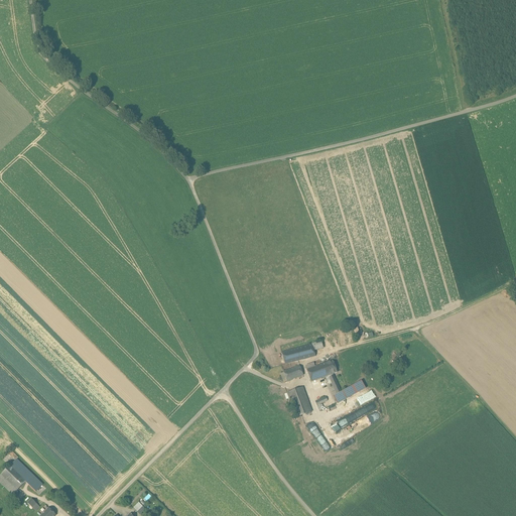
[(321,341),(312,344),(312,345),(314,350),(324,348),(321,341)]
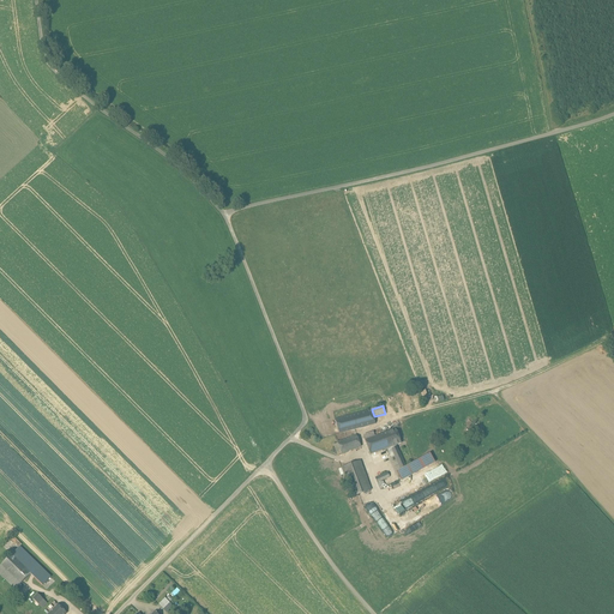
[(372,410),(336,420),(339,433),(375,423),(374,416),(372,410)]
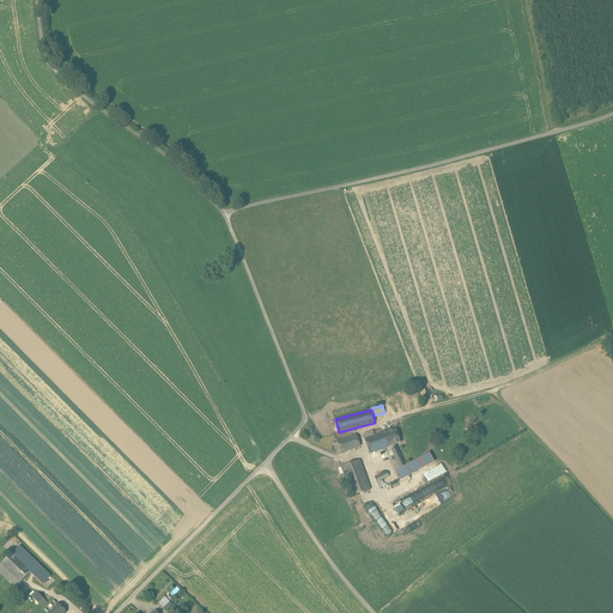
[(395,428),(381,434),(387,447),(401,442),(395,428)]
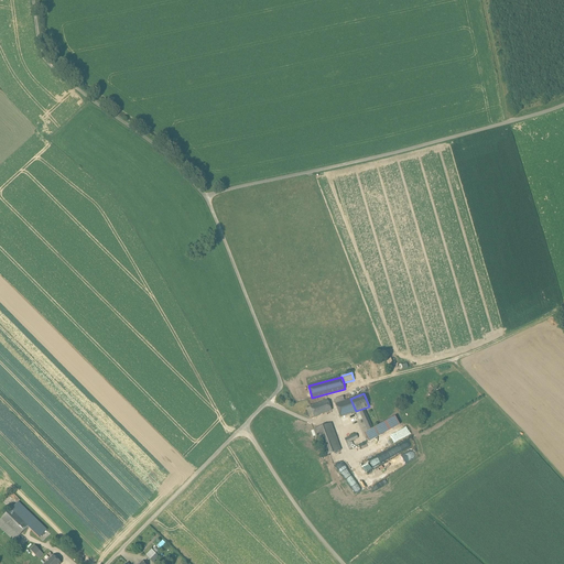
[(345,401),(335,404),(340,418),(356,411),(350,399),(345,401)]
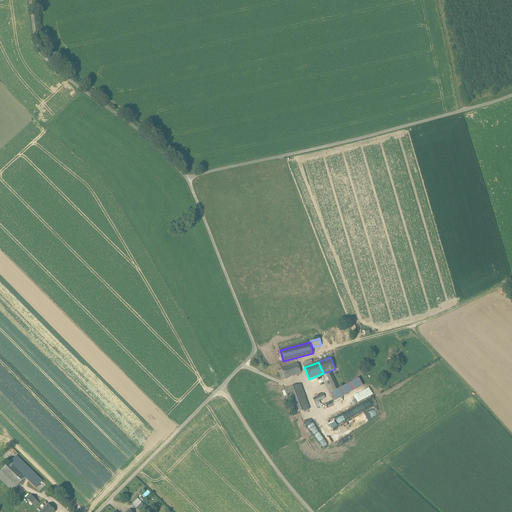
[(297,363),(281,369),(285,379),(301,372),(297,363)]
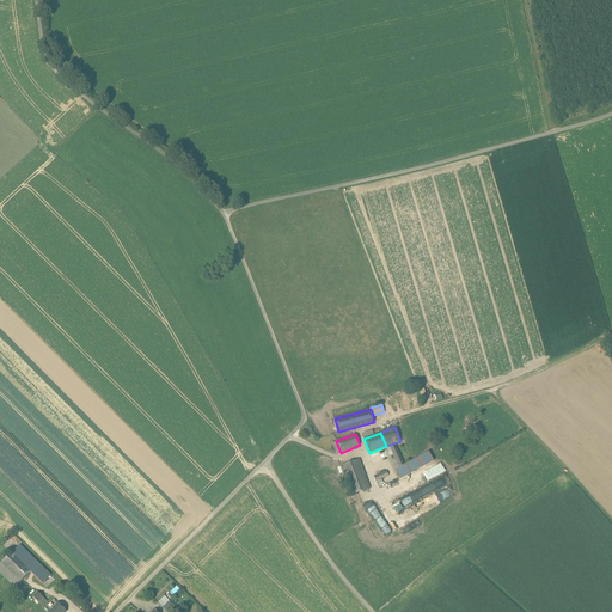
[(390,448),(399,469),(405,465),(396,446),(390,448)]
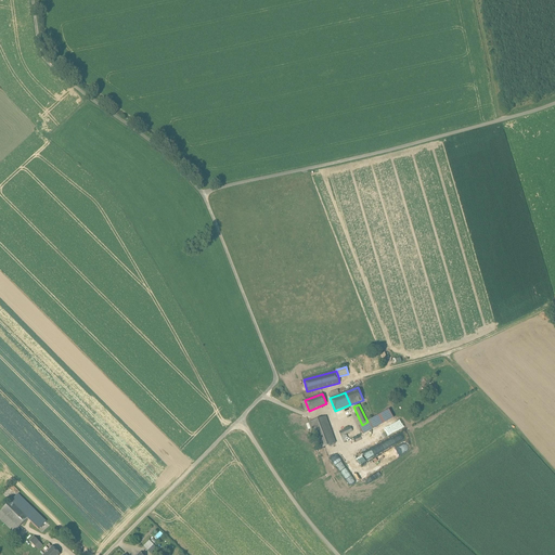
[(363,435),(392,418),(388,410),(368,422),(362,425),(359,426),(363,435)]
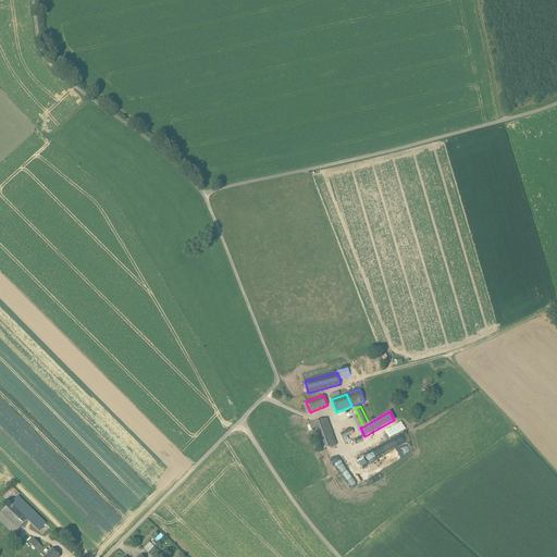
[(326,419),(310,425),(320,452),(336,445),(326,419)]
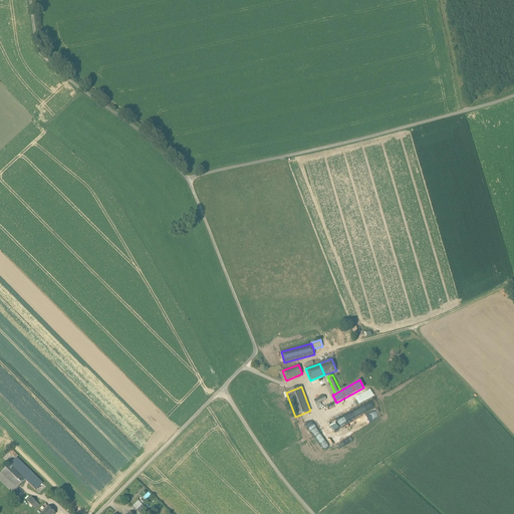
[(350,408),(373,396),(370,391),(347,402),(350,408)]
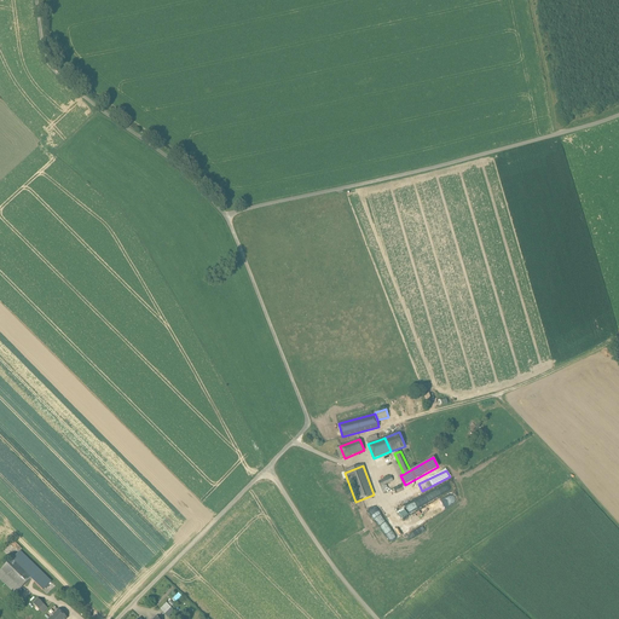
[(391,475),(379,481),(383,492),(388,490),(385,484),(393,480),(391,475)]
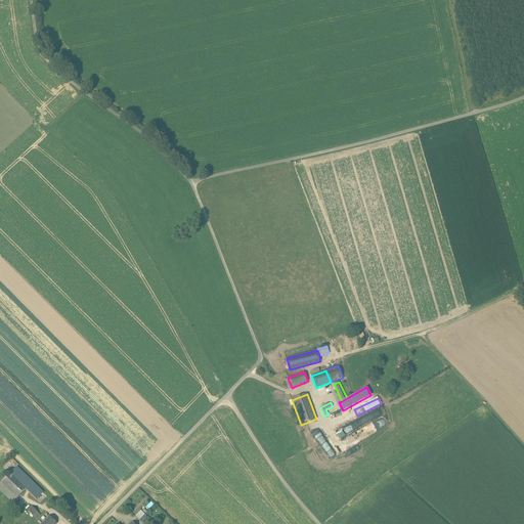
[(367,417),(334,434),(337,439),(370,423),(367,417)]
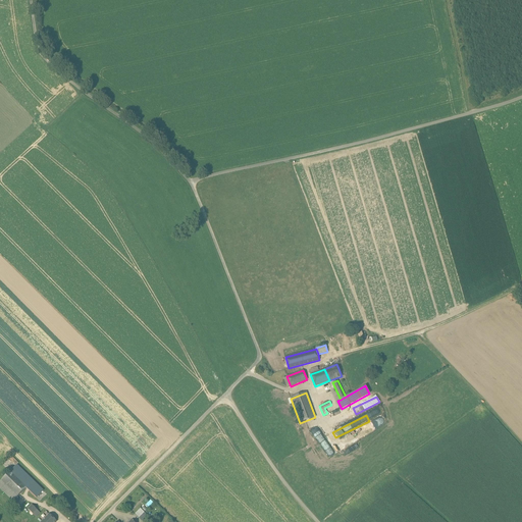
[(327,422),(329,427),(343,422),(340,417),(327,422)]
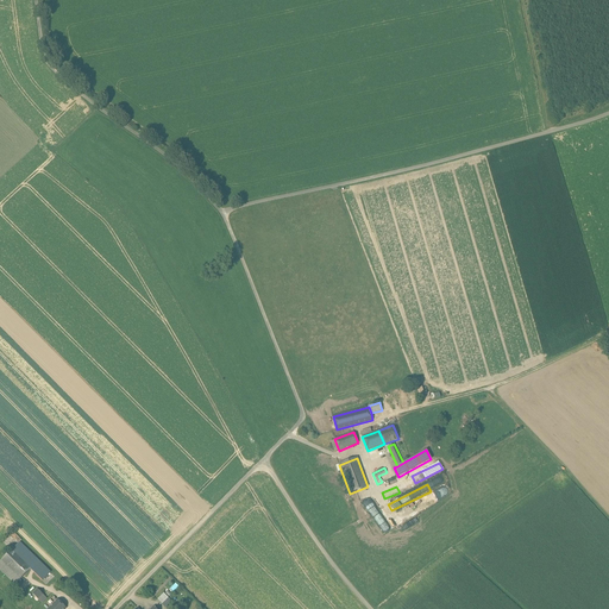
[(445,489),(395,514),(399,520),(449,495),(445,489)]
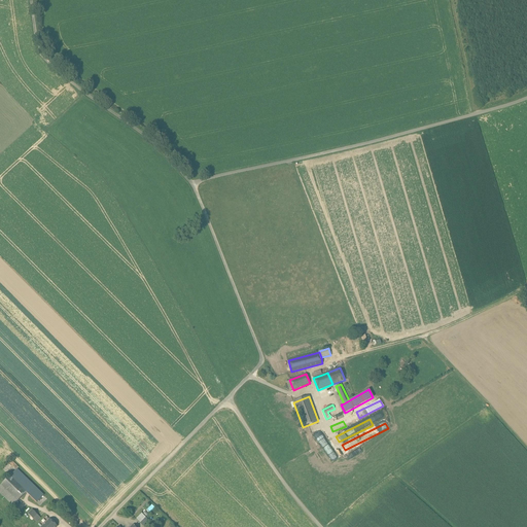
[(43,495),(16,468),(10,476),(27,492),(26,492),(36,502),(43,495)]
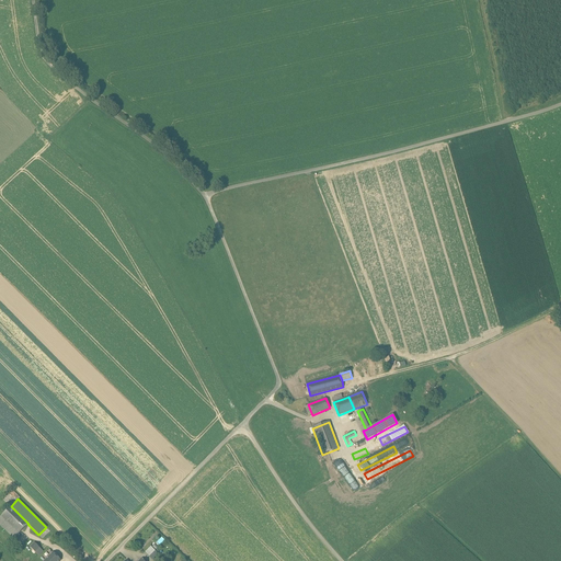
[(29,524),(11,506),(1,516),(19,533),(27,524),(29,524)]
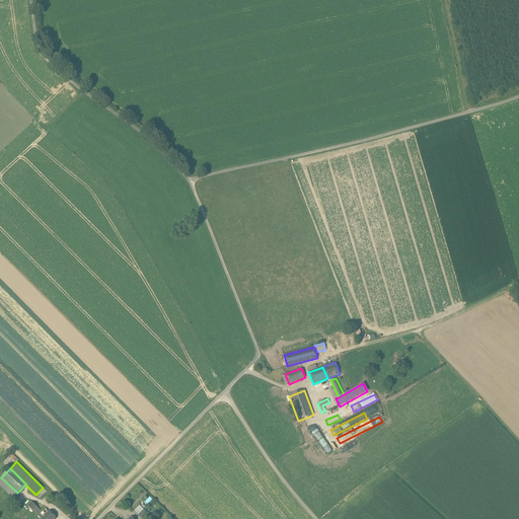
[(17,493),(1,477),(0,477),(0,484),(13,498),(17,493)]
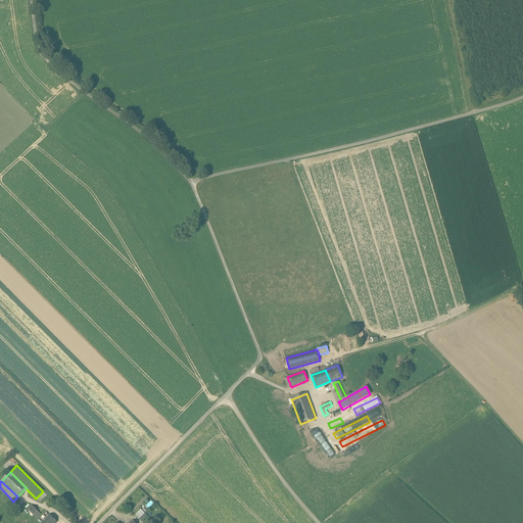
[(32,506),(28,510),(33,514),(37,510),(32,506)]
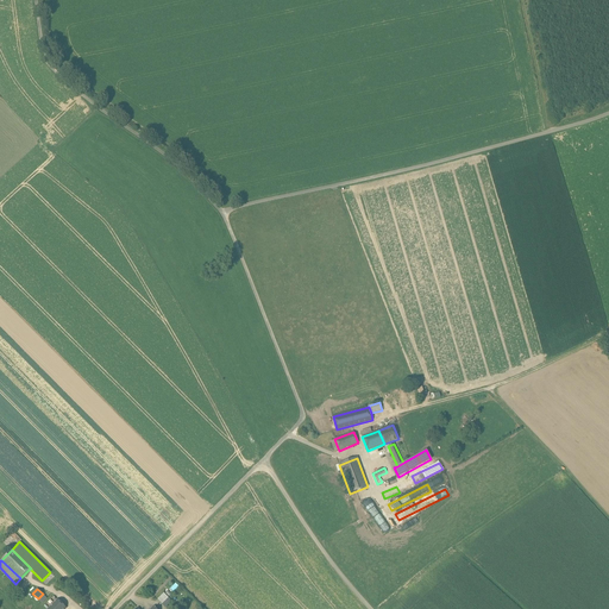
[(158,600),(163,604),(169,598),(164,594),(158,600)]
